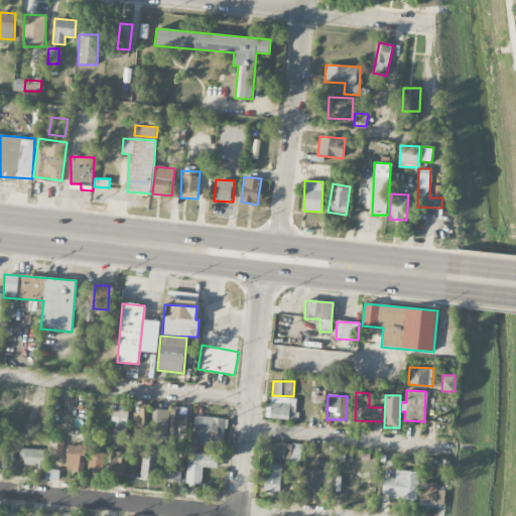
[(294,420),(295,398),(272,396),(271,403),(266,403),(265,417),(294,420)]
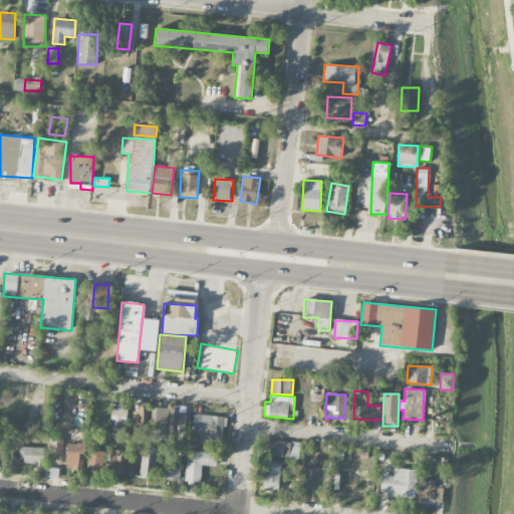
[(169,409),(154,408),(153,442),(168,443),(169,409)]
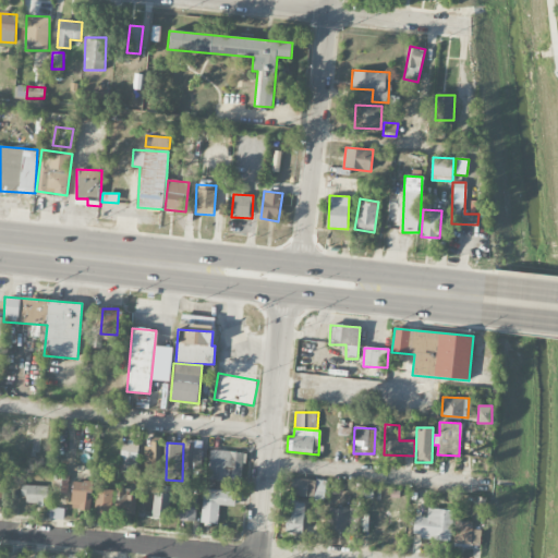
[(160,444),(145,444),(145,468),(160,468),(160,444)]
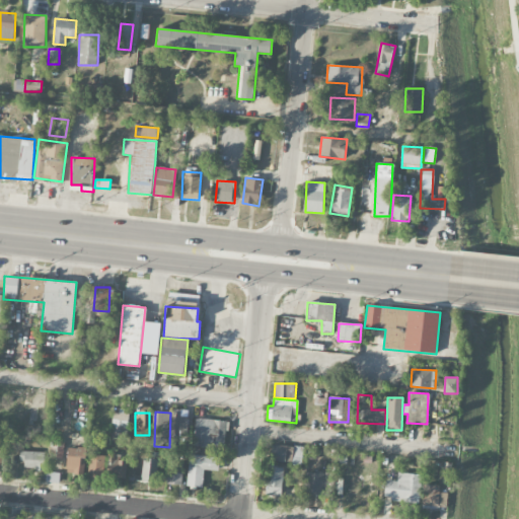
[(188,440),(189,414),(172,413),(171,439),(188,440)]
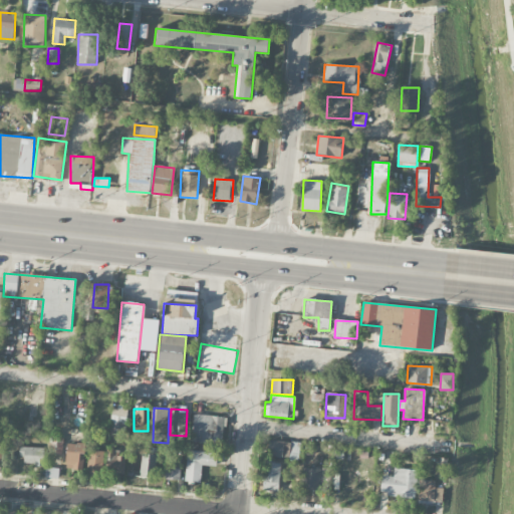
[(112,428),(127,428),(127,410),(112,410),(112,428)]
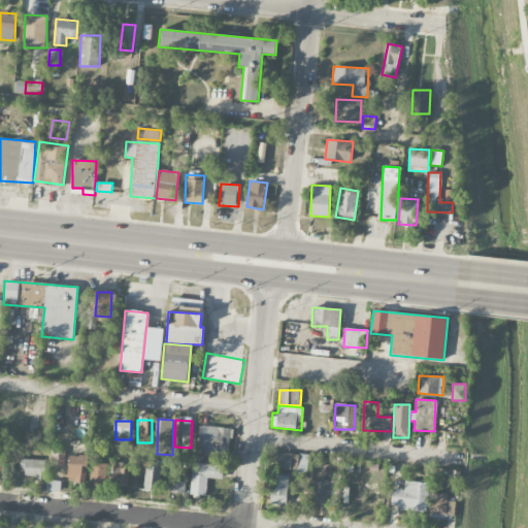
[(198,454),(229,455),(230,427),(199,426),(198,454)]
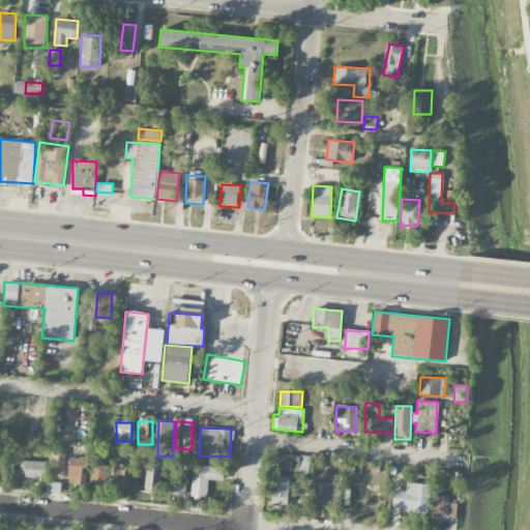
[(50,468),(63,469),(63,450),(50,450),(50,468)]
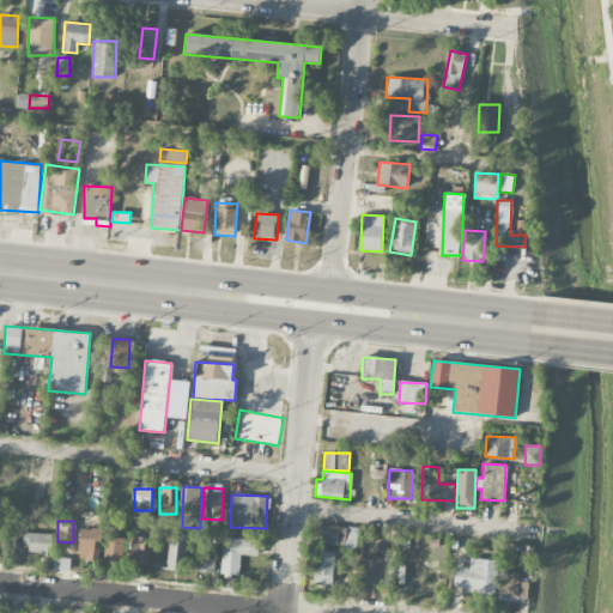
[(359,527),(320,526),(320,545),(358,547),(359,527)]
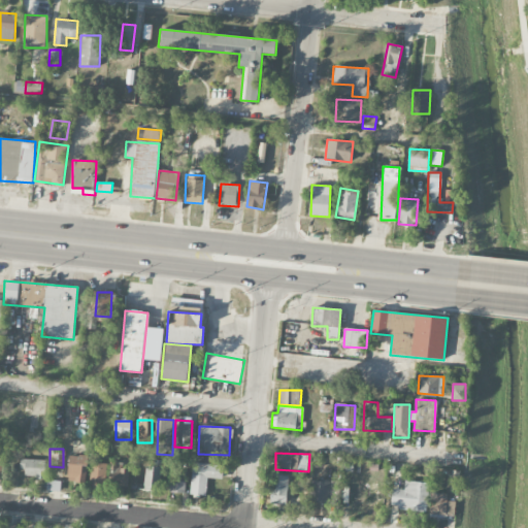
[(67,455),(66,481),(87,483),(88,456),(67,455)]
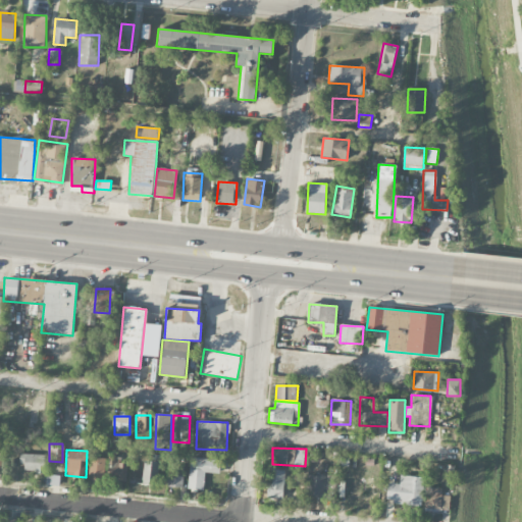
[(46,455),(19,454),(19,461),(24,461),(24,472),(45,472),(46,455)]
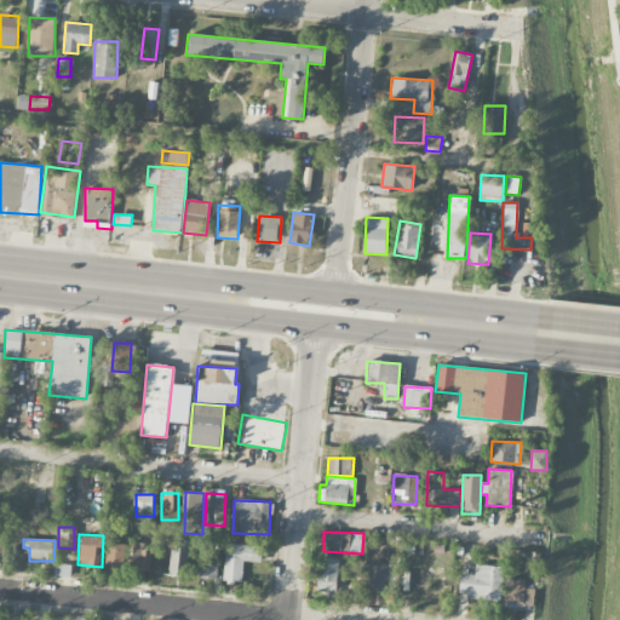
[(260,563),(263,546),(227,541),(222,580),(241,583),(245,561),(260,563)]
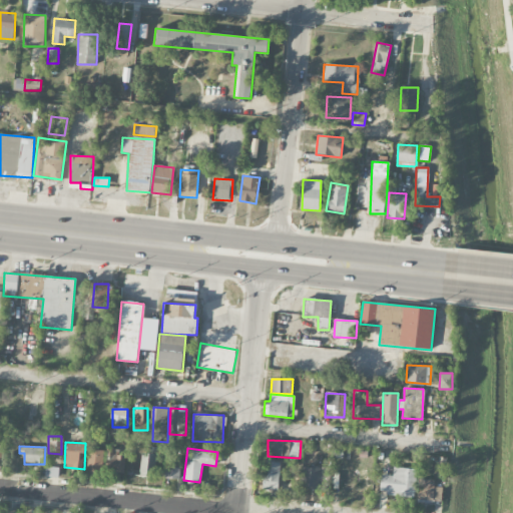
[(103,472),(104,450),(88,449),(87,472),(103,472)]
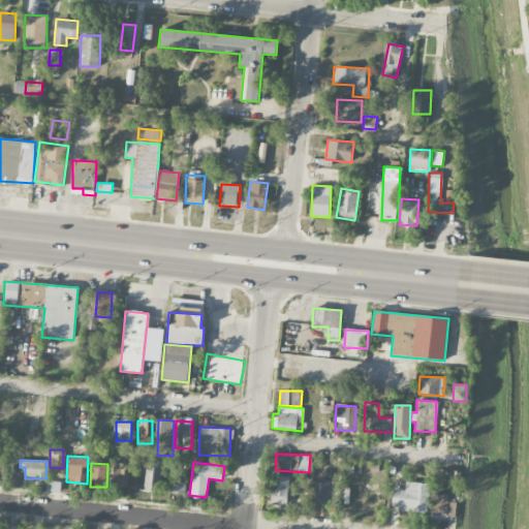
[(129,487),(130,465),(111,465),(110,487),(129,487)]
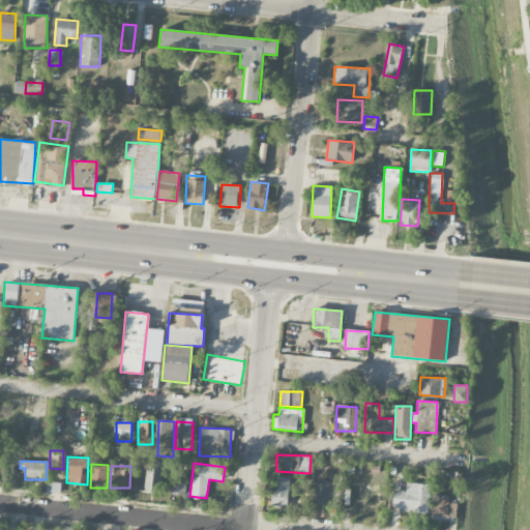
[(186,495),(186,475),(170,474),(170,494),(186,495)]
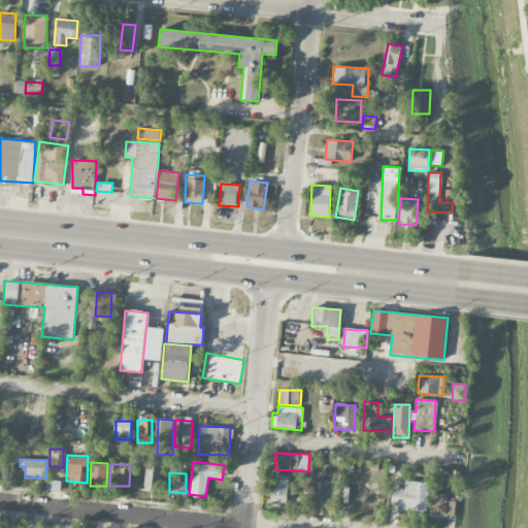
[(271,503),(287,504),(288,475),(272,474),(271,503)]
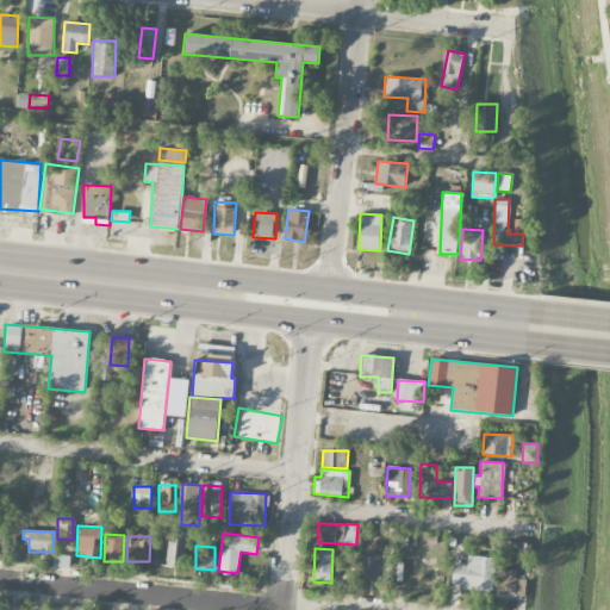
[(70,556),(54,555),(54,565),(60,566),(61,561),(69,562),(70,556)]
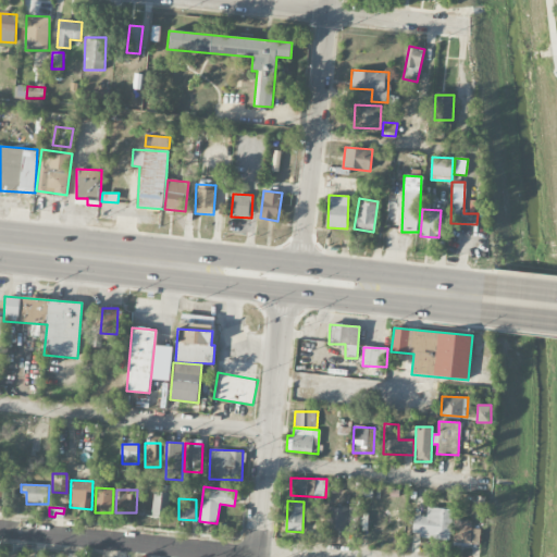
[(329,507),(327,530),(348,530),(350,507),(329,507)]
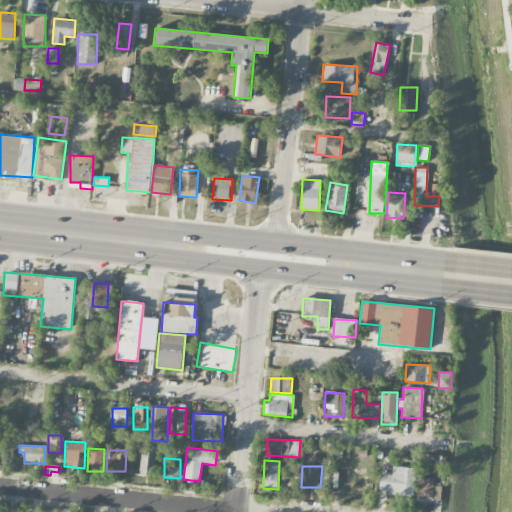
[(392,474),(380,474),(379,494),(414,495),(415,467),(392,467),(392,474)]
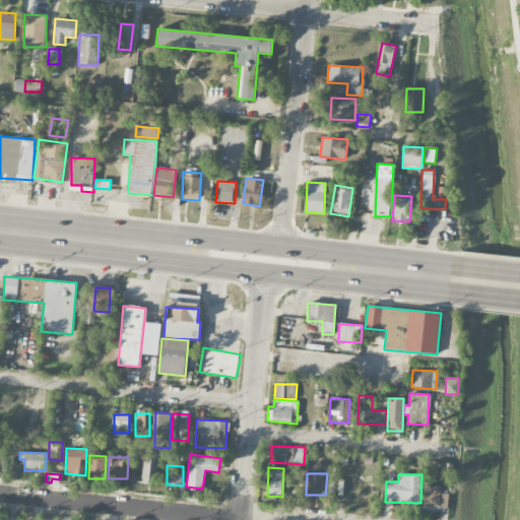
[(440,494),(441,486),(426,485),(425,507),(448,508),(449,494),(440,494)]
